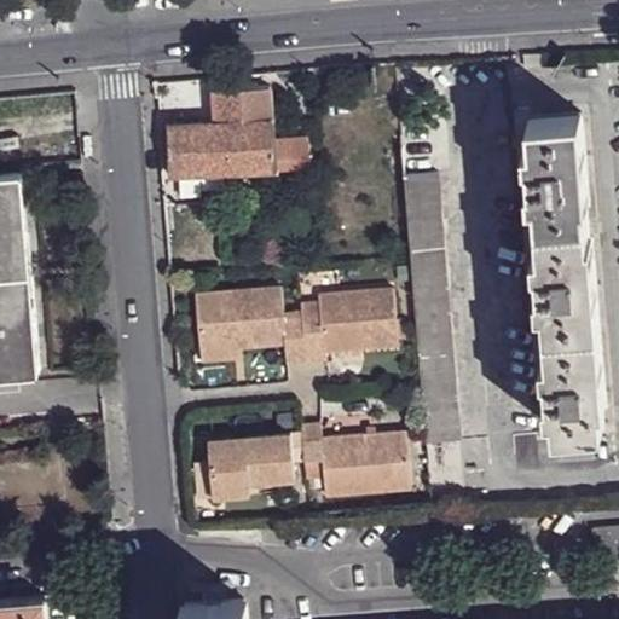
[(215,85),(217,119),(271,116),(270,84),(215,85)]
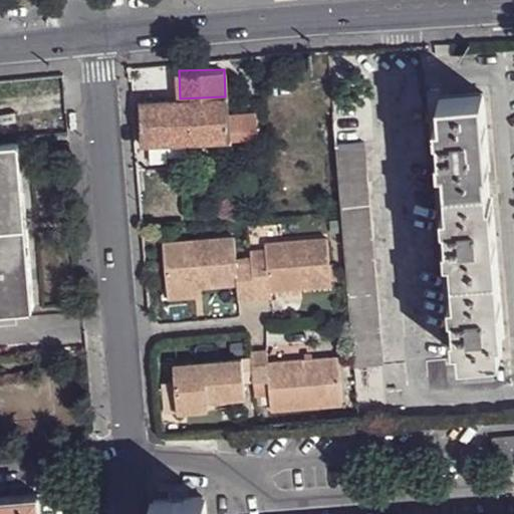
[(483,91),(438,94),(442,129),(443,150),(447,184),(486,181),(485,168),(489,168),(483,91)]
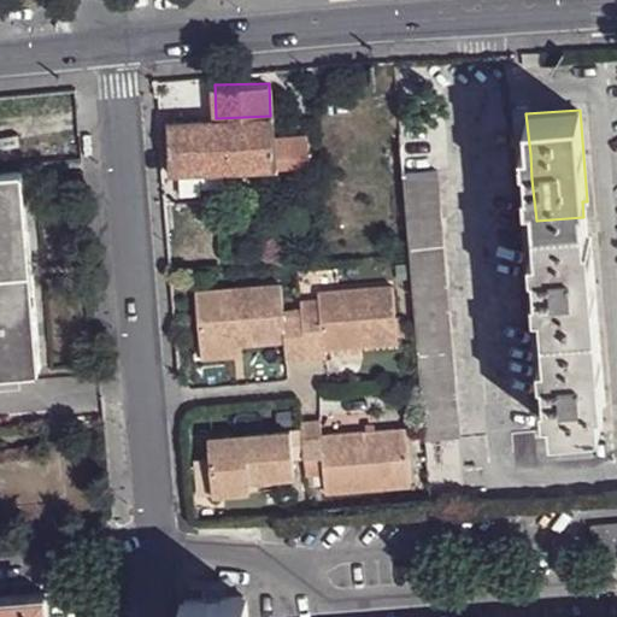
[(165,121),(168,170),(274,165),(272,144),(270,116),(216,118),(165,121)]
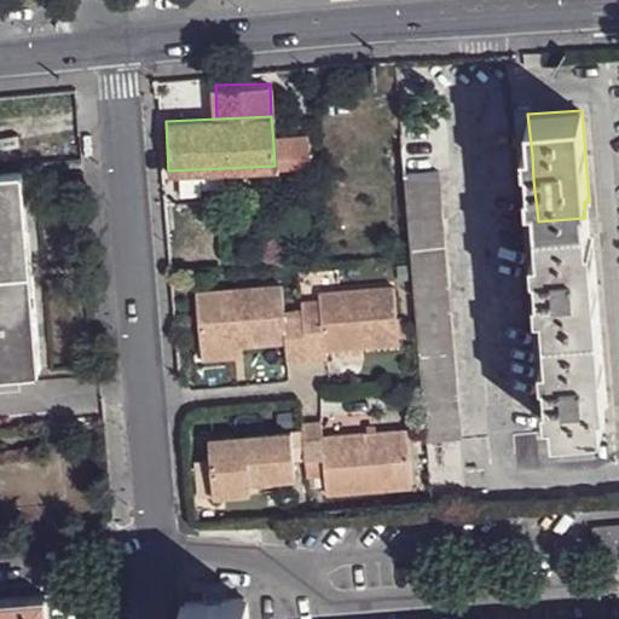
[(273,144),(275,166),(305,163),(304,143),(273,144)]
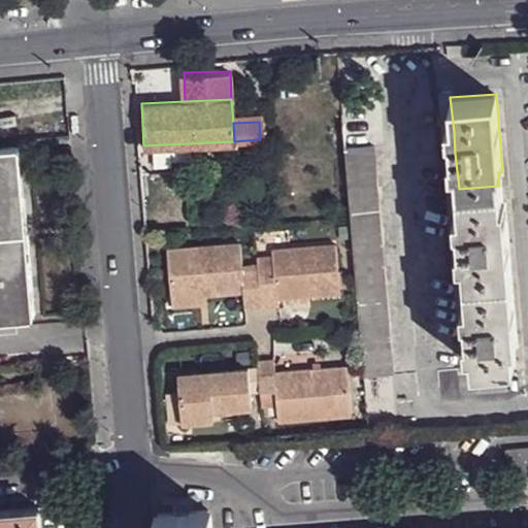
[(361,322),(365,375),(393,373),(374,144),(347,147),(352,217),(361,322)]
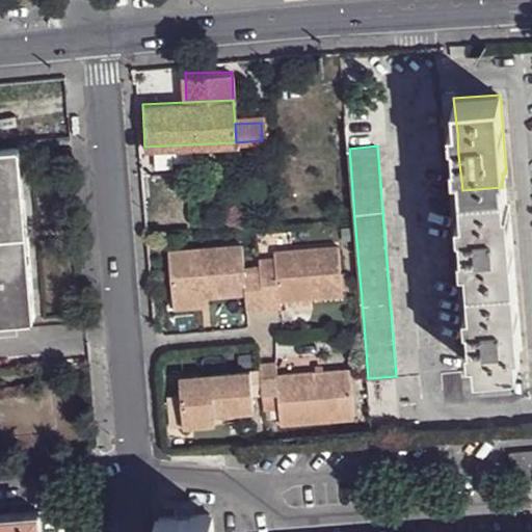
[(17,153),(0,153),(0,326),(27,324),(17,153)]
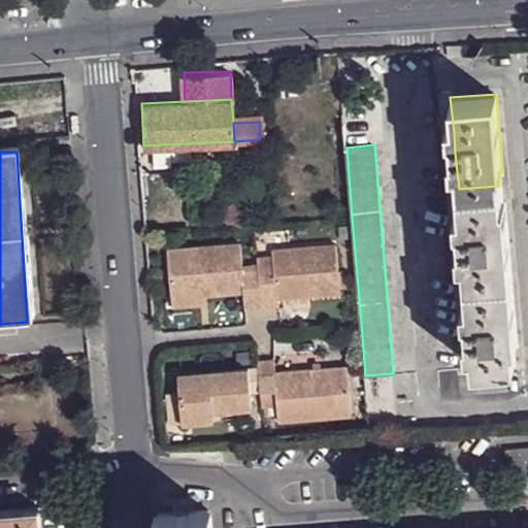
[(499,186),(459,189),(462,224),(463,244),(466,279),(510,276),(504,201),(500,202),(499,186)]
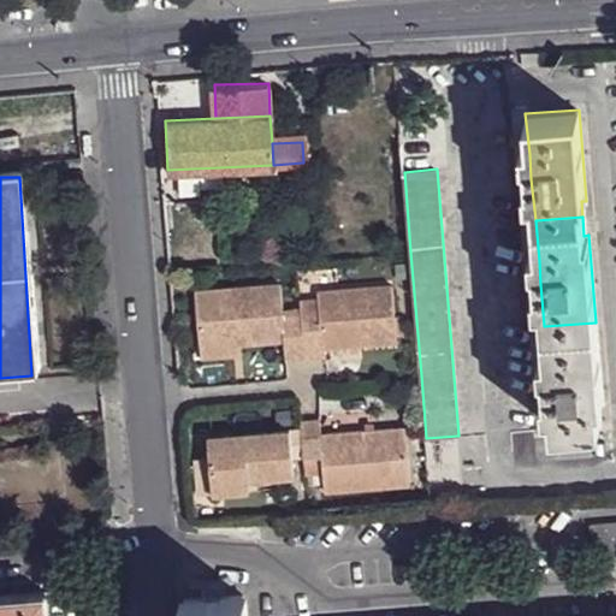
[(279,284),(194,290),(197,347),(238,344),(283,342),(284,357),(323,355),(323,348),(395,343),(390,284),(317,289),(317,298),(298,300),(300,308),(283,309),(279,284)]
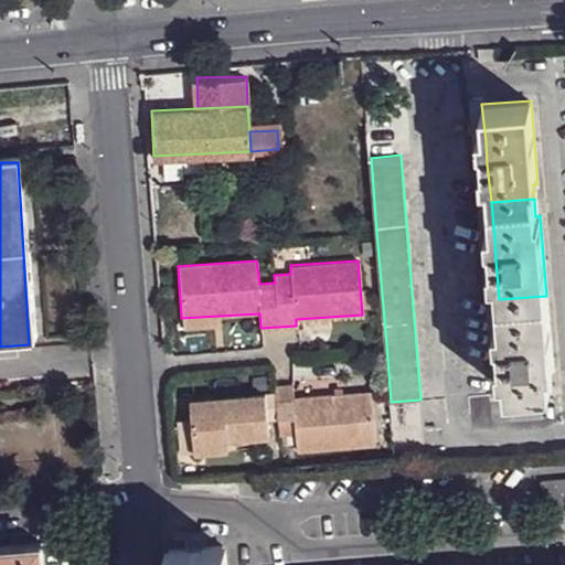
[(546,296),(499,299),(501,337),(503,360),(507,392),(551,388),(548,369),(552,369),(546,296)]
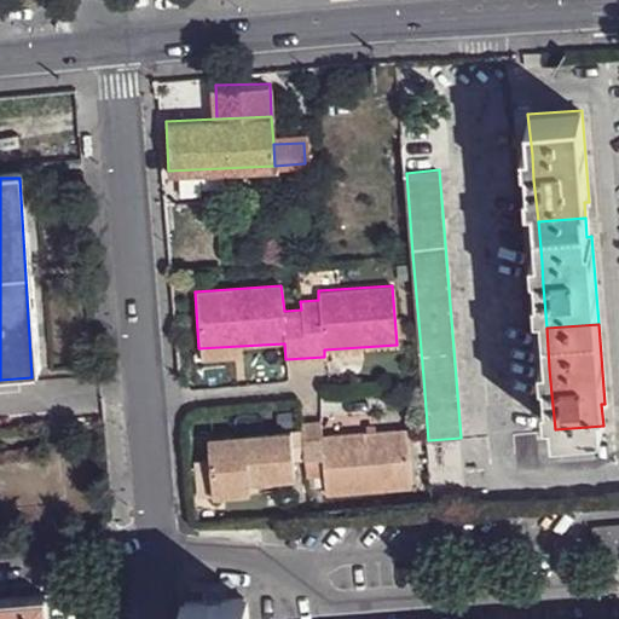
[(200,359),(241,357),(239,346),(198,348),(200,359)]
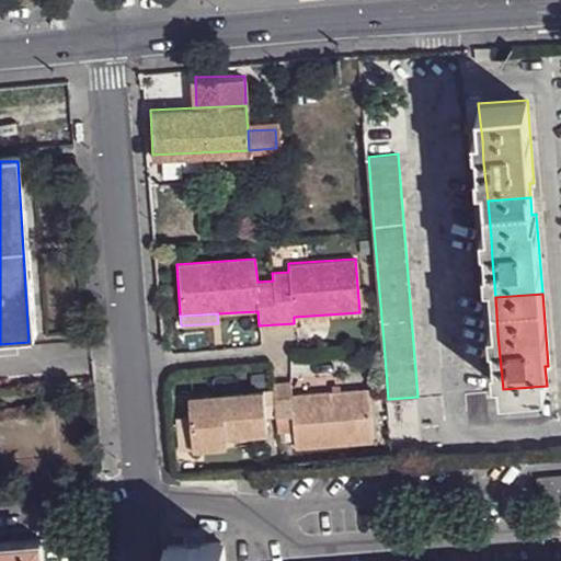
[(272,391),(273,414),(275,432),(293,431),(293,446),(371,441),(368,390),(292,393),(290,382),(271,384),(272,391)]
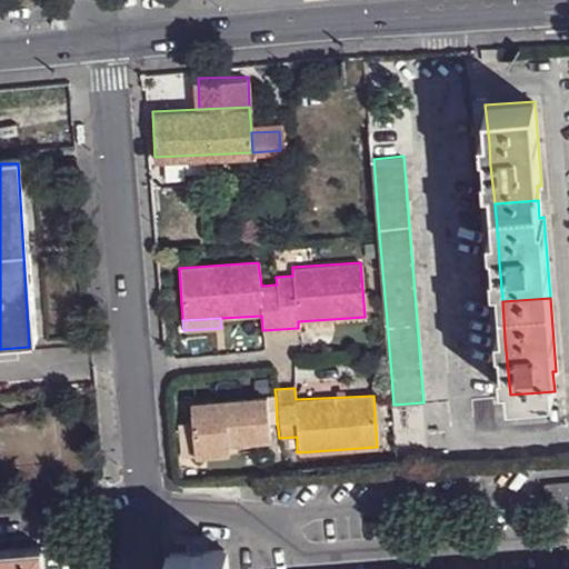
[(225,410),(190,412),(191,420),(193,455),(229,452),(228,442),(269,440),(268,421),(277,420),(276,397),(225,400),(225,410)]
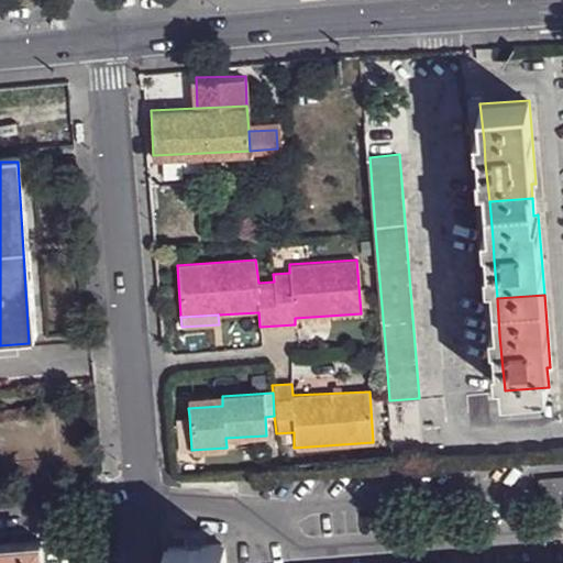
[(222,396),(188,398),(188,408),(222,406),(222,396)]
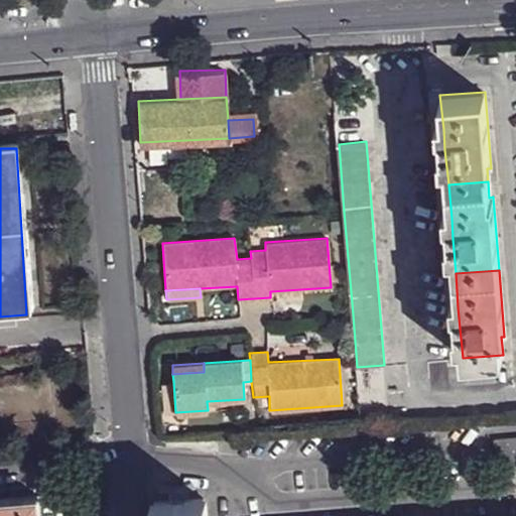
[(160,413),(175,412),(173,381),(159,382),(160,413)]
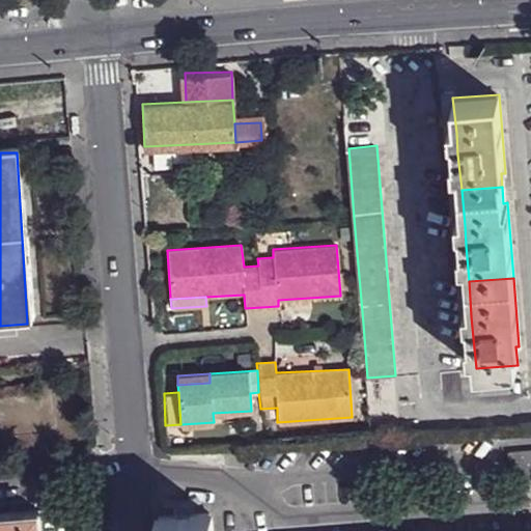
[(530,448),(509,451),(511,480),(530,478),(530,448)]
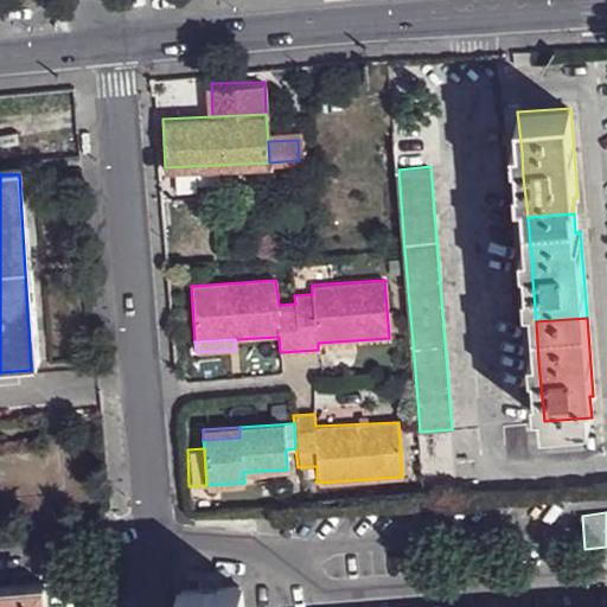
[(0,589),(0,606),(44,606),(43,586),(0,589)]
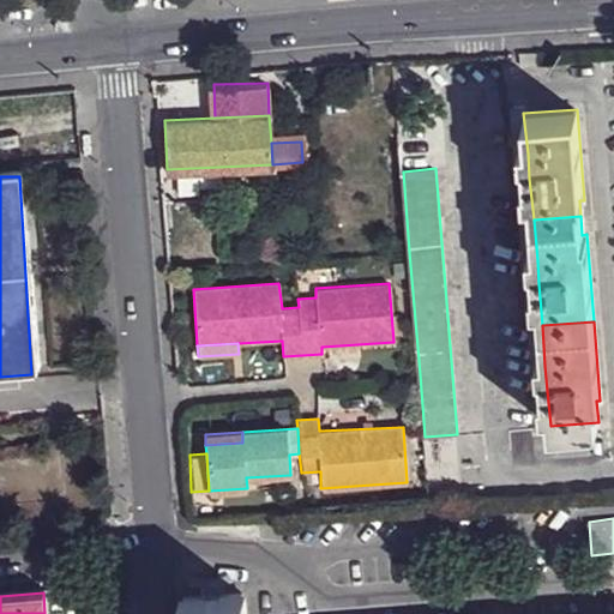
[(244,613),(184,613),(184,600),(180,600),(181,613),(247,613),(246,595),(244,595),(244,613)]
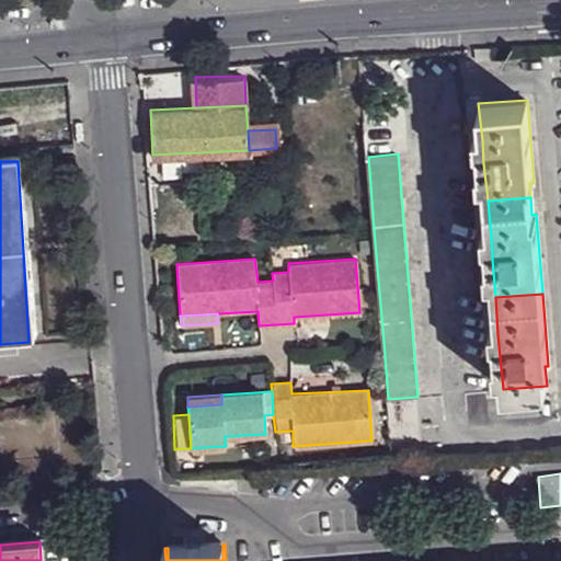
[(195,546),(168,548),(168,560),(222,560),(222,544),(195,546)]
